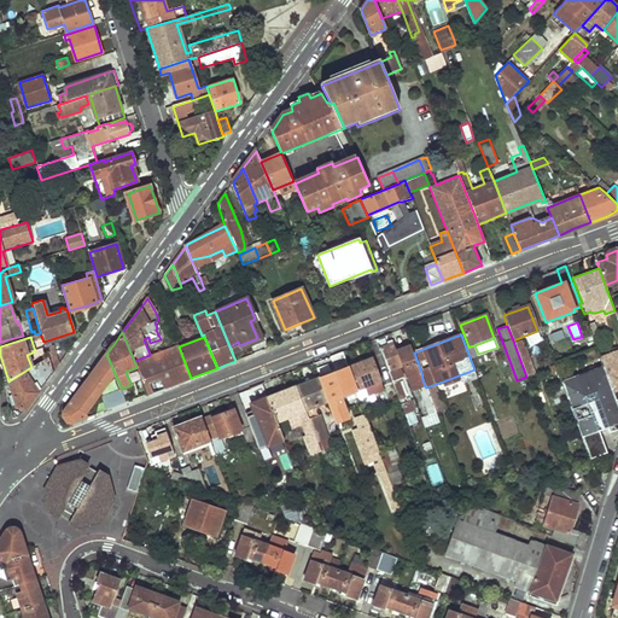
[(134,361),(136,367),(141,378),(145,389),(147,395),(169,386),(191,378),(179,347),(178,344),(175,345),(172,347),(150,355),(134,361)]
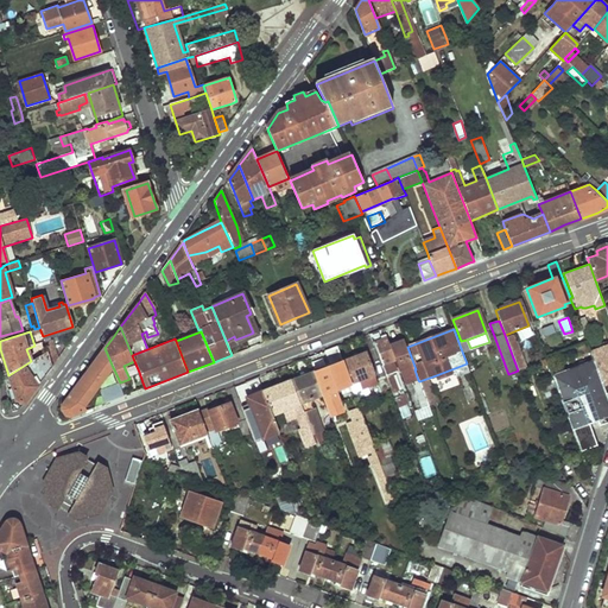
[(373,343),(386,377),(397,372),(393,363),(396,362),(394,359),(390,346),(386,339),(373,343)]
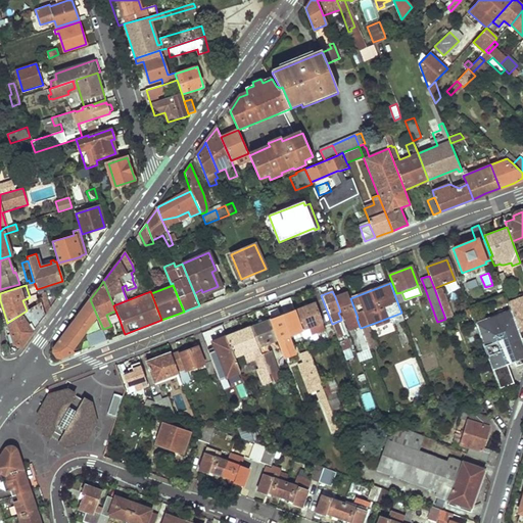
[(40,301),(45,315),(50,307),(46,292),(38,294),(40,301)]
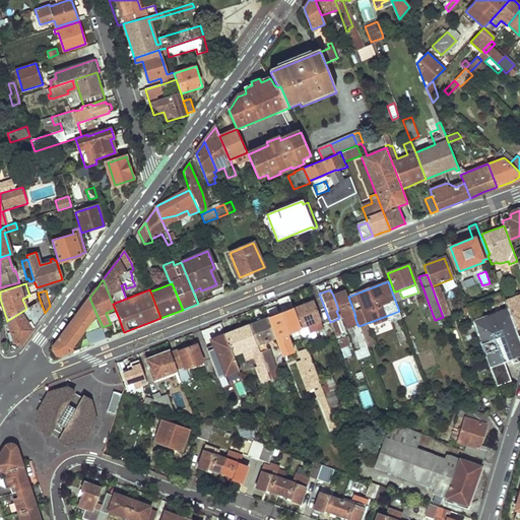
[(344,290),(333,296),(337,307),(339,306),(348,328),(358,325),(354,316),(344,290)]
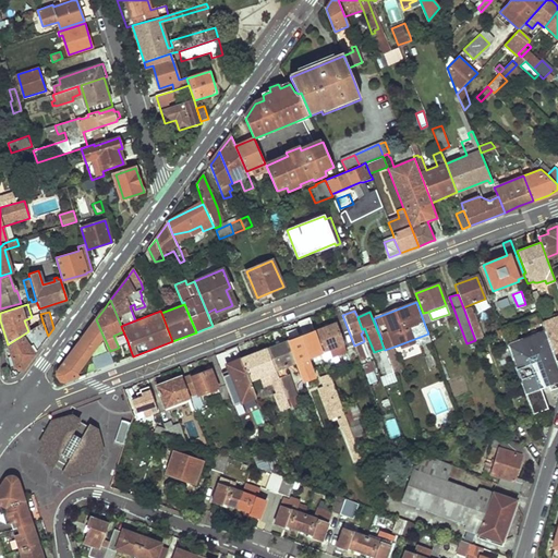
[(432,319),(428,312),(423,313),(421,314),(424,323),(432,319)]
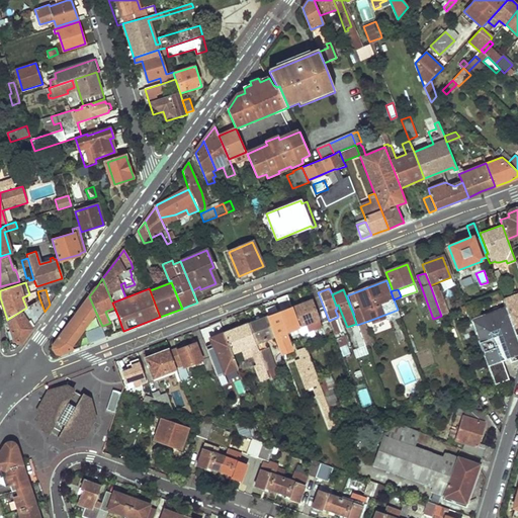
[(281,313),(268,318),(274,337),(283,360),(287,358),(285,354),(294,351),(287,333),(299,329),(292,309),(287,295),(276,299),(281,313)]
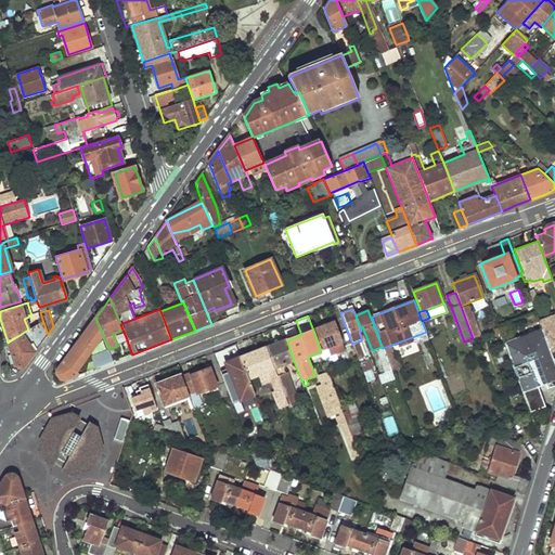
[(81,361),(102,333),(95,318),(57,370),(65,379),(77,375),(75,370),(81,361)]
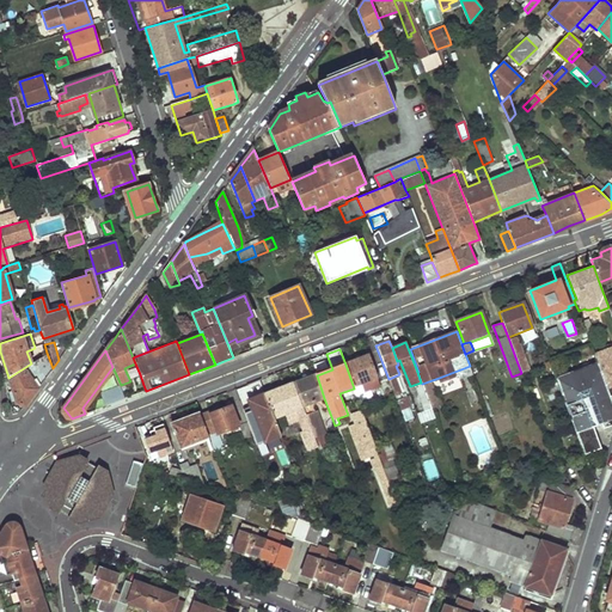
[(514,354),(521,373),(528,371),(521,350),(514,354)]
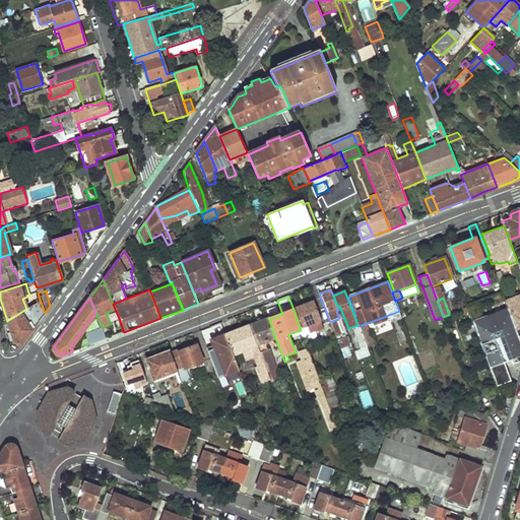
[(26,309),(7,321),(14,343),(20,345),(28,334),(45,313),(40,300),(26,309)]
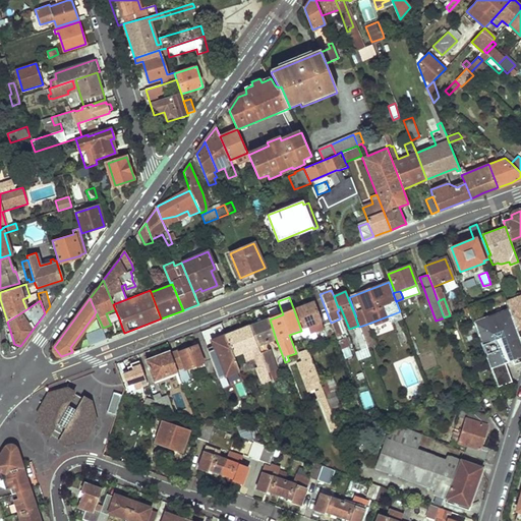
[(313,303),(294,310),(301,331),(306,344),(320,339),(316,333),(324,330),(313,303)]
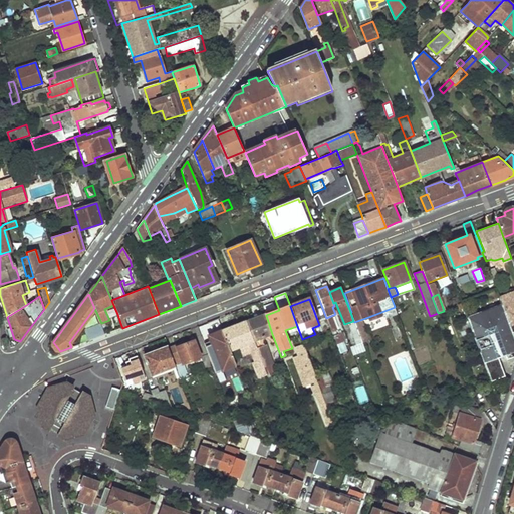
[(479,310),(465,315),(490,382),(504,377),(497,358),(504,356),(505,360),(513,356),(513,338),(508,322),(503,308),(501,303),(480,311),(479,310)]
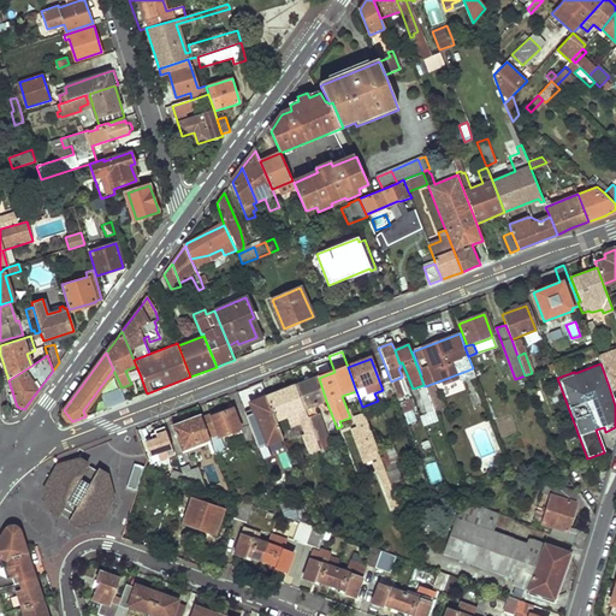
[(615,365),(603,369),(609,386),(615,383),(615,365)]
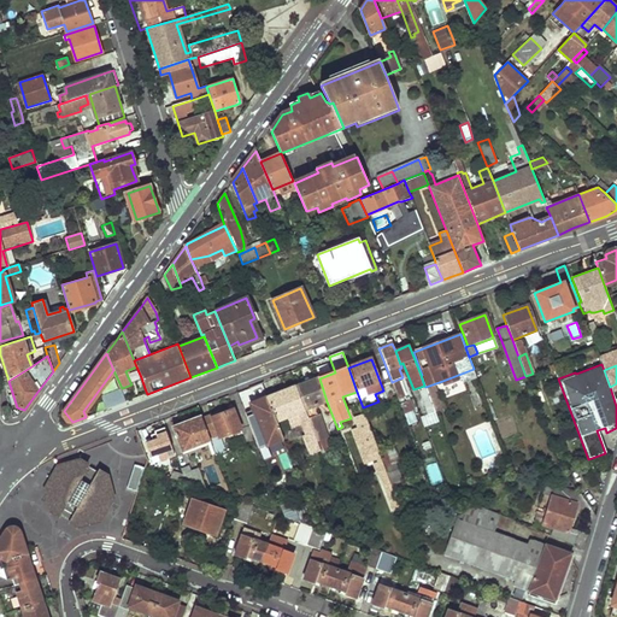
[(474,369),(442,381),(445,386),(462,378),(464,383),(477,378),(474,369)]
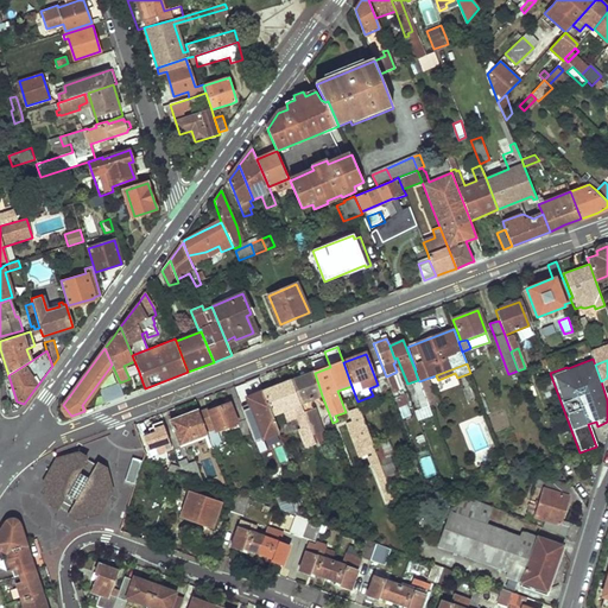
[(314,372),(291,379),(291,380),(301,404),(322,396),(315,373),(314,372)]
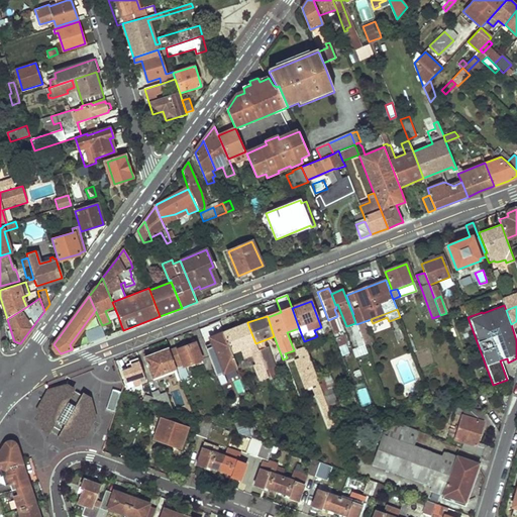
[(233,328),(224,332),(235,363),(245,358),(242,349),(251,345),(255,357),(252,358),(262,383),(269,380),(265,370),(261,357),(255,343),(247,323),(233,328)]
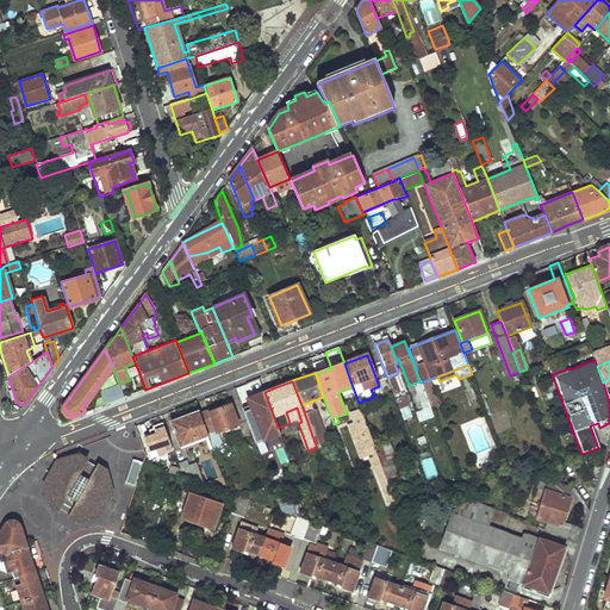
[(125,397),(120,384),(99,392),(104,405),(125,397)]
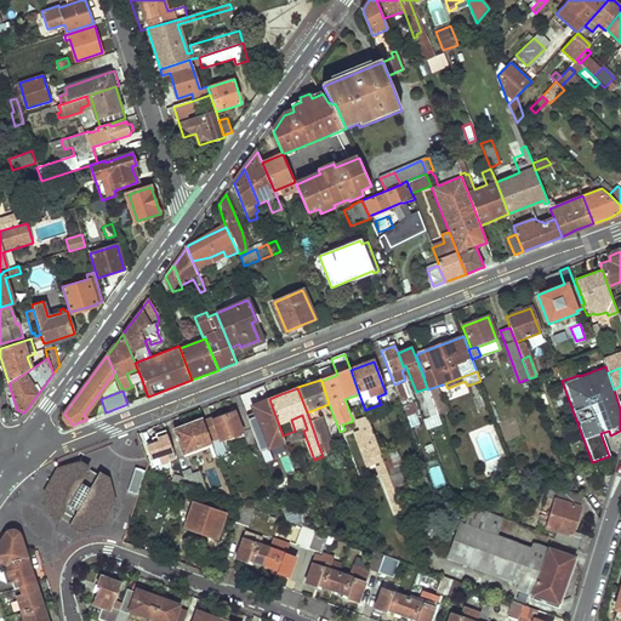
[(283,436),(269,399),(254,404),(251,405),(268,449),(285,442),(283,436)]
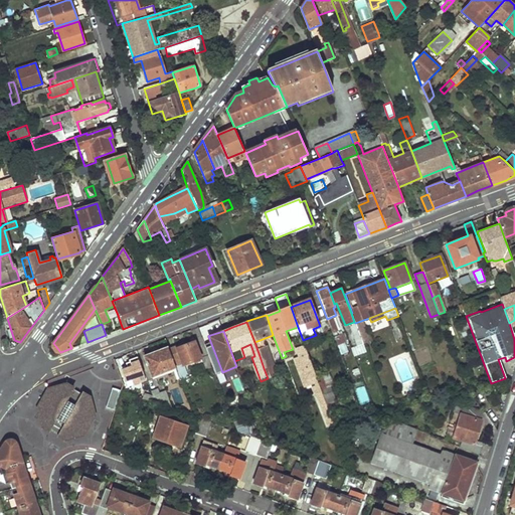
[(334,338),(337,346),(345,343),(342,334),(334,338)]
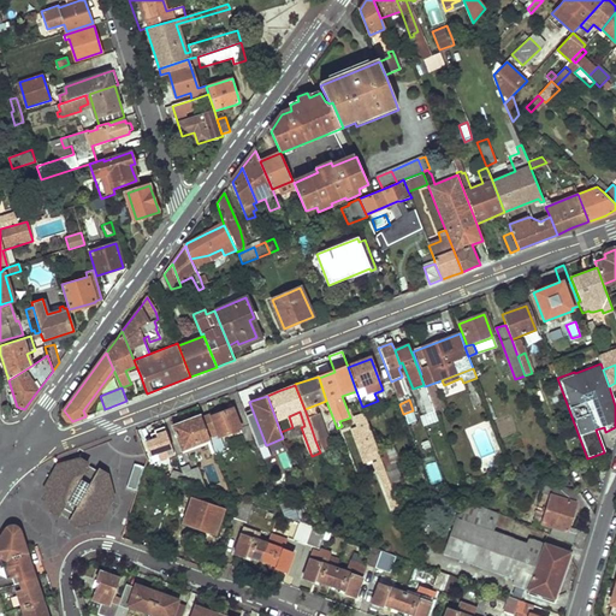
[(212,440),(211,440),(215,454),(223,451),(218,438),(241,428),(232,409),(220,414),(213,416),(212,414),(202,419),(209,438),(212,437),(212,440)]
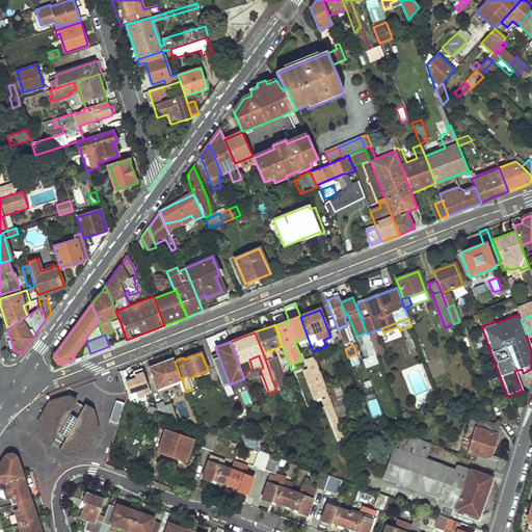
[(363,361),(365,369),(378,366),(376,356),(363,361)]
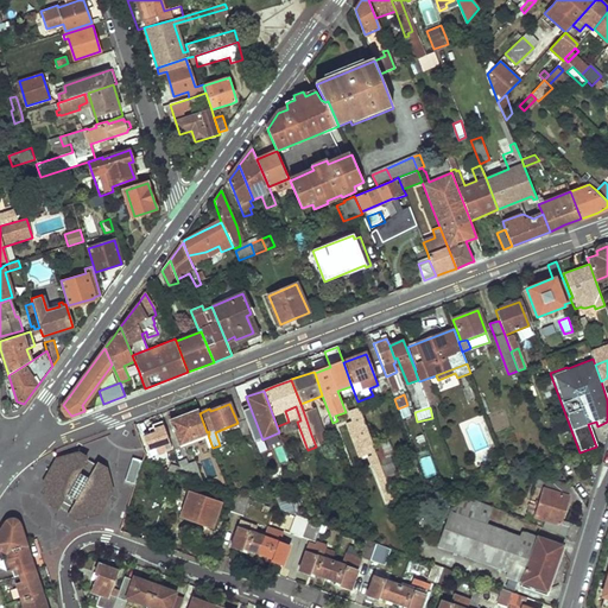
[(381,463),(360,409),(353,411),(360,434),(371,455),(388,502),(394,500),(388,483),(381,463)]
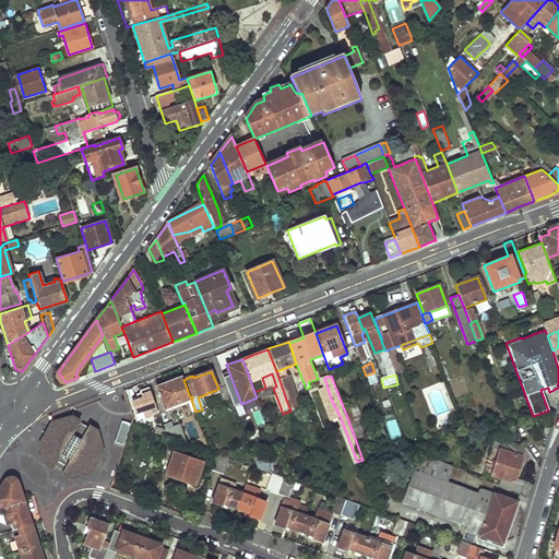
[(157,387),(165,409),(191,400),(192,400),(192,396),(190,397),(183,380),(182,377),(166,383),(157,387)]
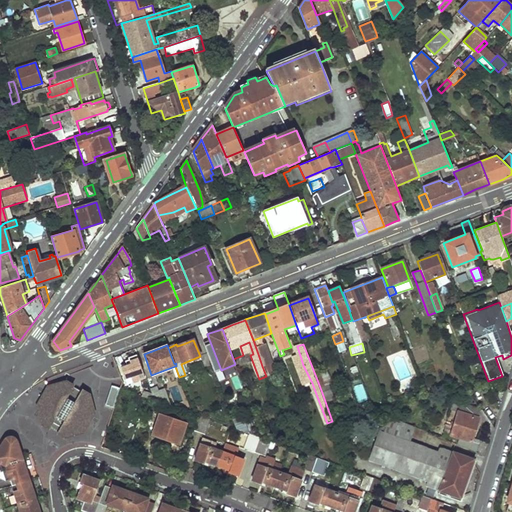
[(258,354),(262,366),(264,365),(266,370),(271,368),(270,363),(271,362),(267,351),(258,354)]
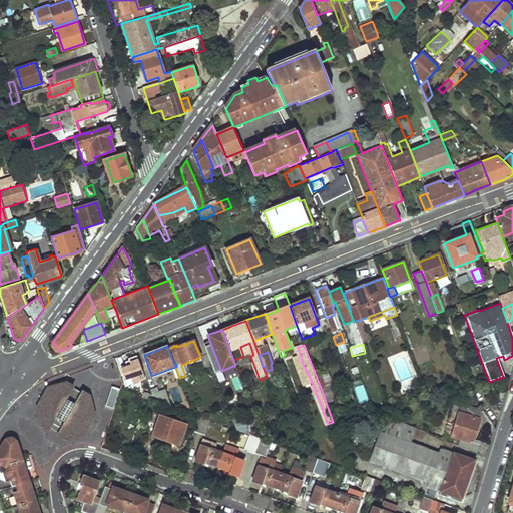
[(131,378),(134,384),(139,381),(137,376),(143,374),(136,357),(128,360),(129,363),(128,363),(125,364),(127,368),(121,370),(125,380),(131,378)]
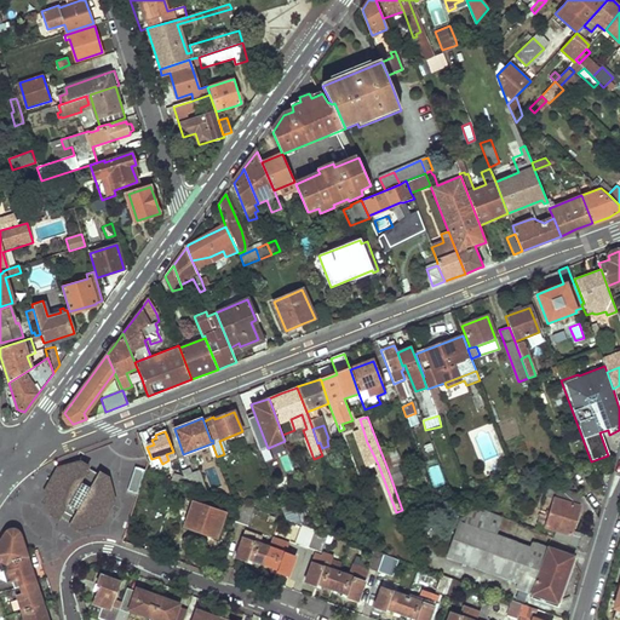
[(441,455),(446,468),(452,465),(448,453),(441,455)]
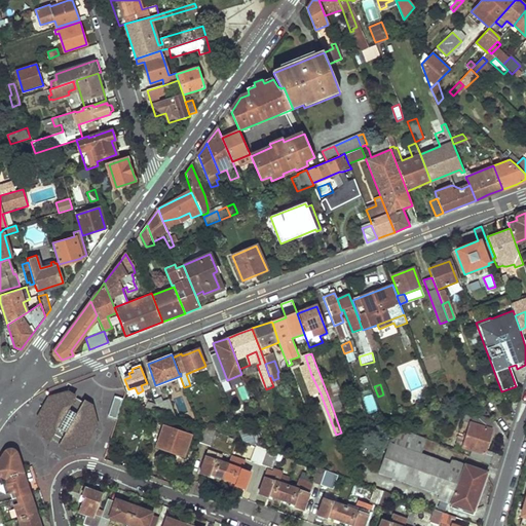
[(239,387),(241,401),(248,399),(246,385),(239,387)]
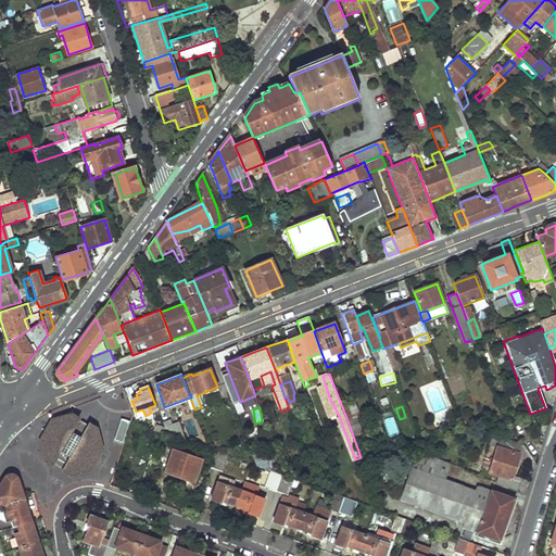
[(48,460),(45,462),(45,464),(54,460),(54,462),(55,463),(64,467),(64,468),(66,468),(66,467),(68,477),(71,477),(70,472),(78,470),(80,471),(81,470),(89,468),(87,462),(88,459),(95,463),(95,462),(98,456),(98,457),(99,456),(92,452),(92,451),(100,449),(98,441),(99,439),(96,438),(95,429),(98,428),(98,427),(88,429),(87,428),(86,427),(83,425),(78,422),(77,421),(76,422),(73,413),(72,413),(73,417),(64,419),(62,418),(60,420),(53,422),(54,429),(53,431),(48,427),(47,428),(47,429),(45,433),(43,433),(48,438),(49,439),(42,441),(45,449),(42,451),(46,452),(48,460)]
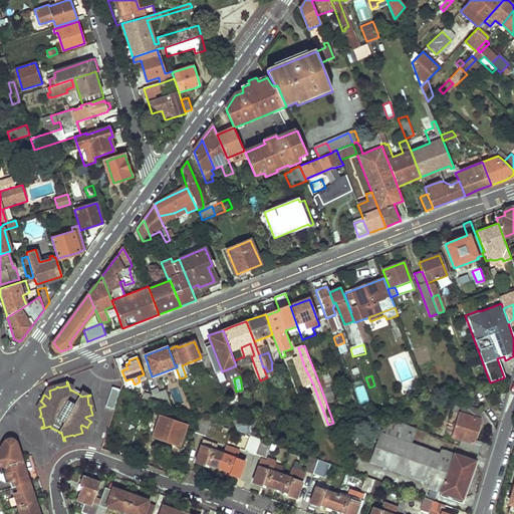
[(355,388),(359,404),(367,402),(364,386),(355,388)]
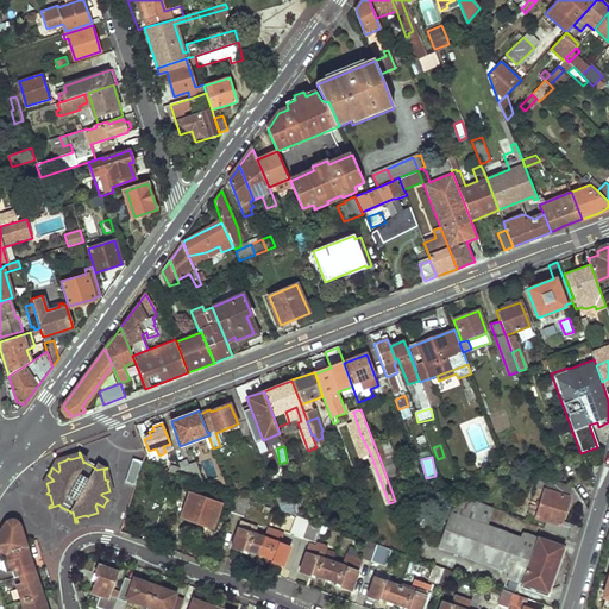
[(136,473),(140,462),(132,459),(129,471),(136,473)]
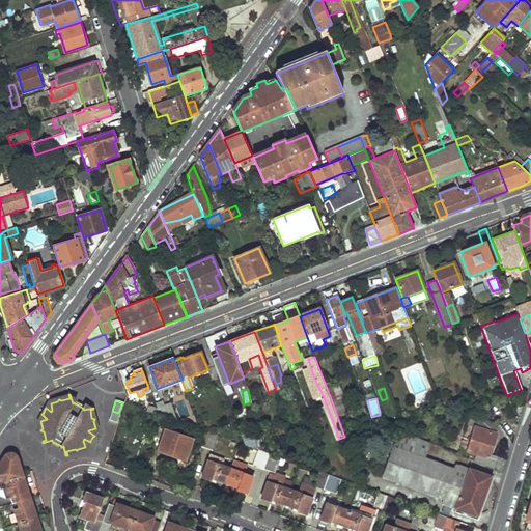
[(164,401),(157,403),(161,416),(177,421),(171,403),(166,406),(164,401)]
